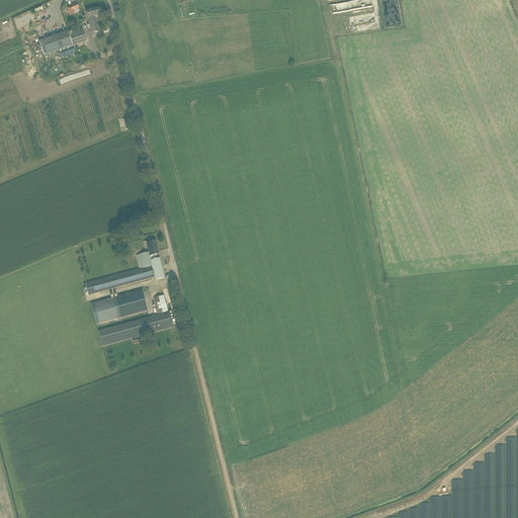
[(369,0),(365,0),(331,5),(332,13),(371,7),(369,0)]
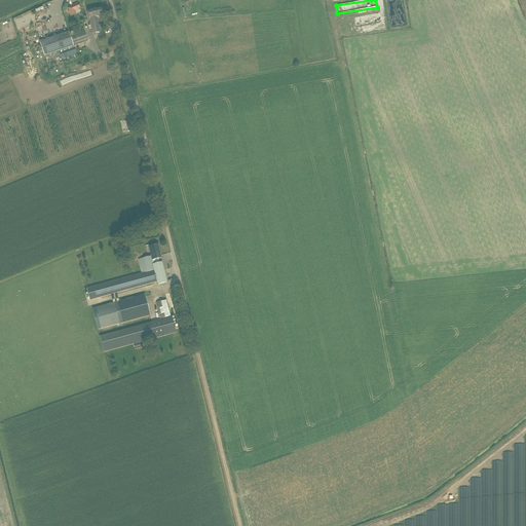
[(76,4),(67,8),(71,17),(75,15),(73,11),(79,8),(77,3),(76,4)]
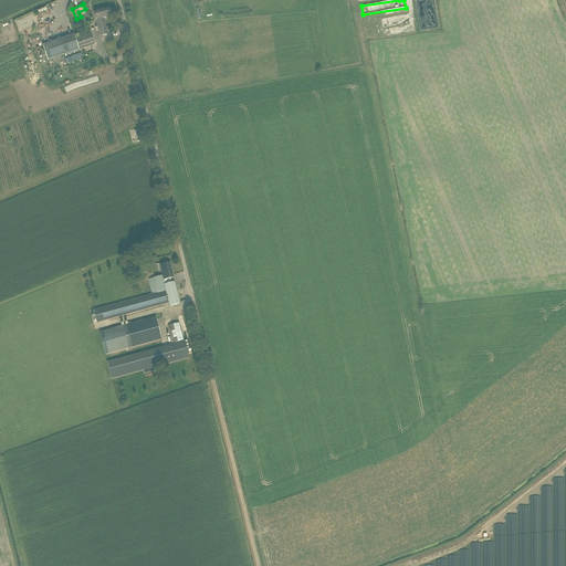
[(95,11),(101,37),(107,34),(104,19),(111,17),(109,8),(95,11)]
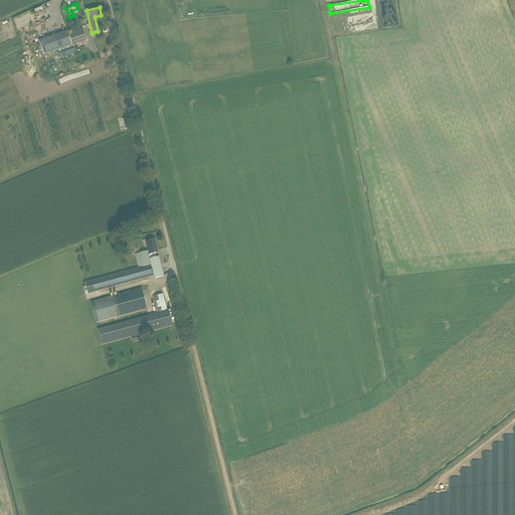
[(371,12),(345,16),(346,25),(355,24),(355,26),(351,27),(352,29),(349,30),(349,33),(375,29),(374,24),(367,25),(366,21),(372,20),(371,12)]
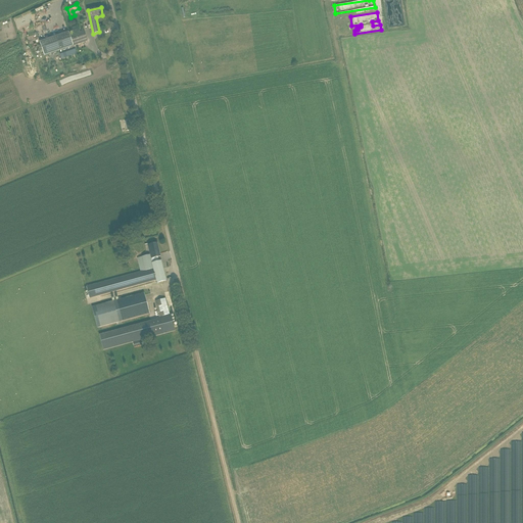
[(85,32),(69,37),(68,33),(39,43),(44,56),(88,41),(85,32)]
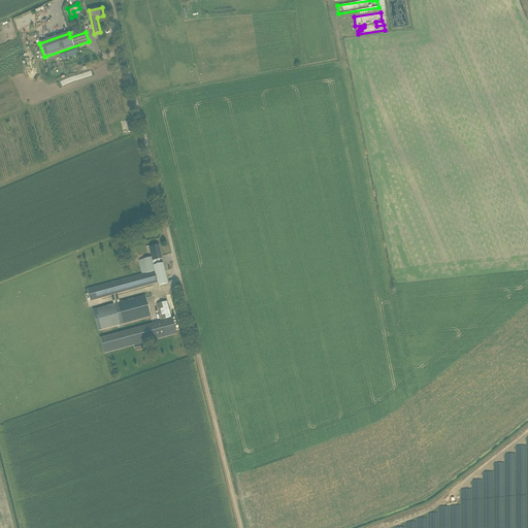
[(62,59),(77,55),(75,50),(60,55),(62,59)]
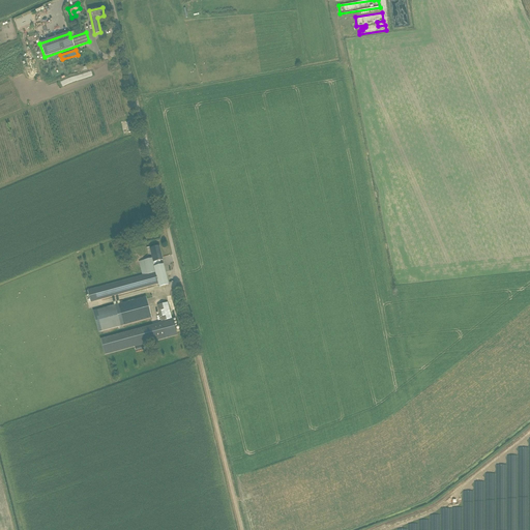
[(158,287),(164,286),(168,285),(163,264),(157,266),(153,266),(152,262),(163,260),(159,246),(149,248),(152,259),(144,261),(144,264),(140,265),(142,275),(87,290),(90,303),(158,285),(158,287)]
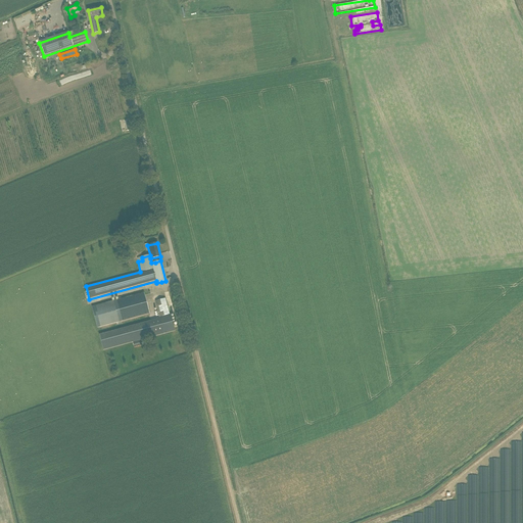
[(149,314),(144,293),(92,306),(97,328),(149,314)]
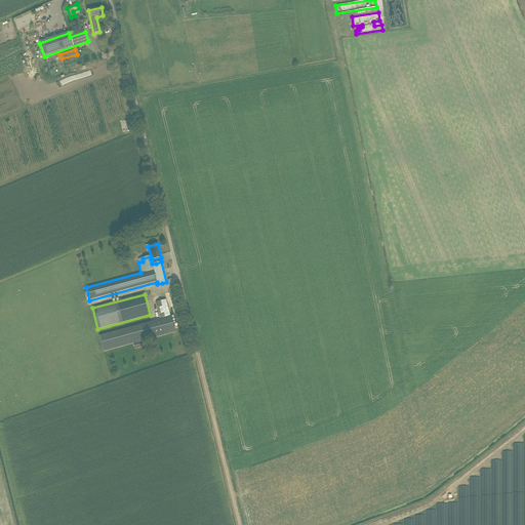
[(160,319),(170,316),(166,299),(155,303),(160,319)]
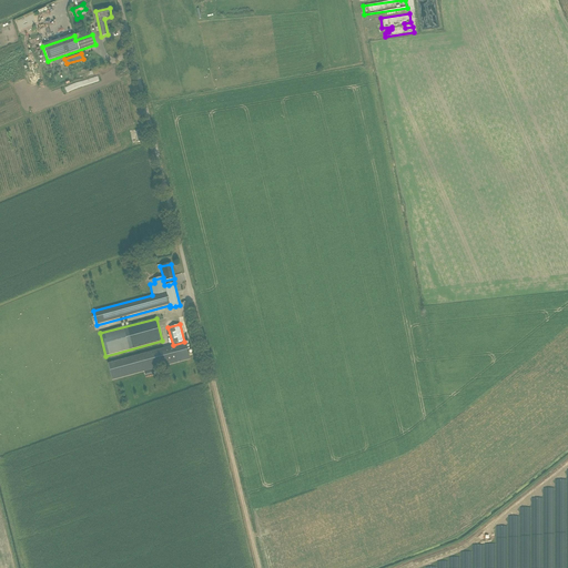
[(173,345),(108,363),(108,364),(112,381),(113,381),(144,372),(145,377),(154,375),(158,375),(156,374),(155,369),(178,363),(190,359),(190,358),(185,343),(173,345)]
